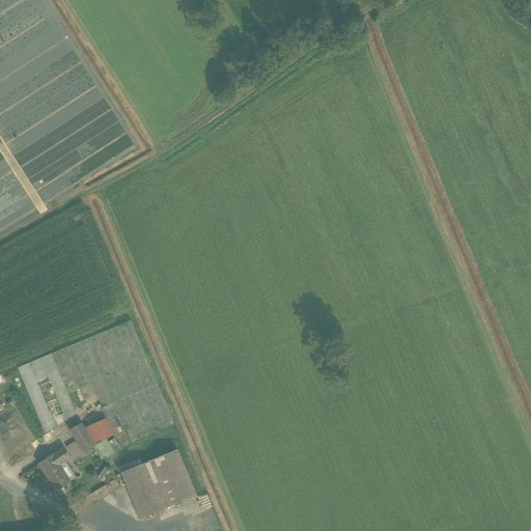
[(175,425),(132,322),(88,340),(115,403),(119,413),(124,426),(133,444),(175,425)]
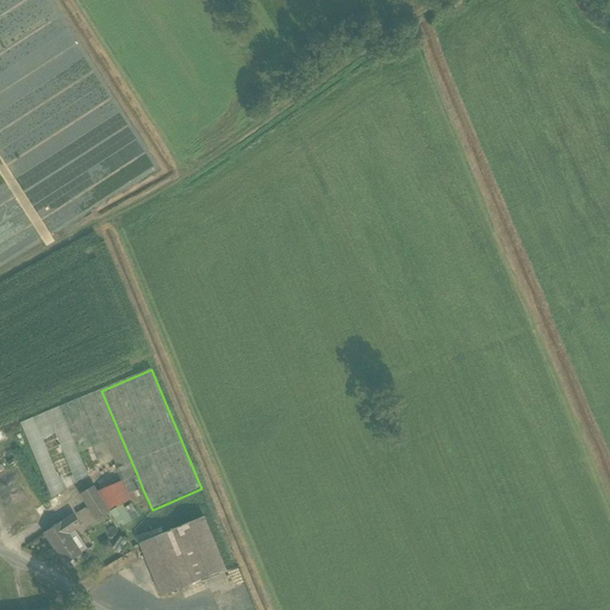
[(60,409),(19,424),(51,498),(89,478),(60,409)]
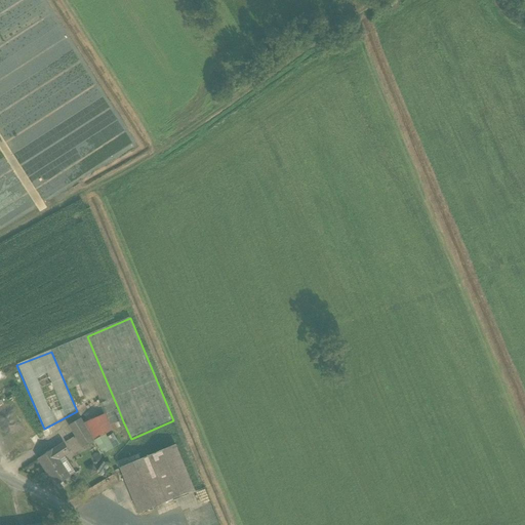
[(102,404),(92,407),(95,416),(108,410),(109,412),(118,408),(114,399),(102,404)]
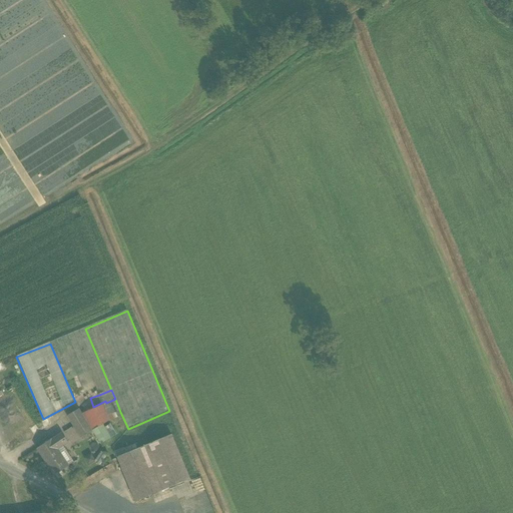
[(106,403),(103,405),(109,417),(116,414),(117,415),(118,415),(118,413),(120,412),(115,399),(106,403)]
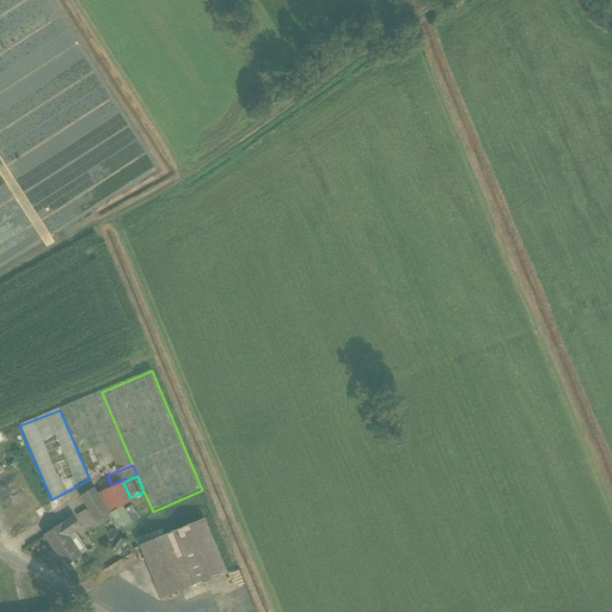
[(123,483),(97,495),(97,496),(104,506),(109,515),(110,514),(123,507),(132,502),(130,497),(123,483)]
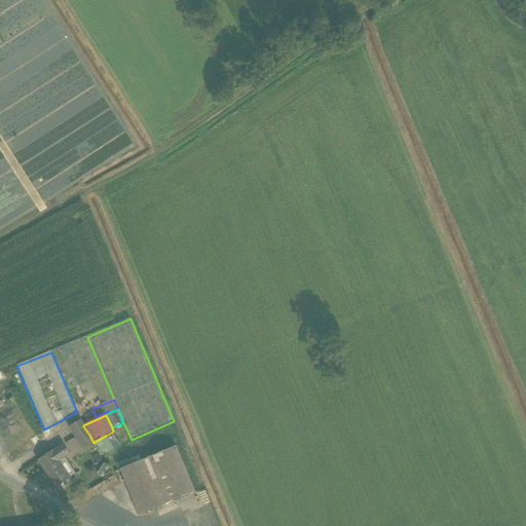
[(79,420),(69,426),(73,433),(83,426),(83,425),(79,420)]
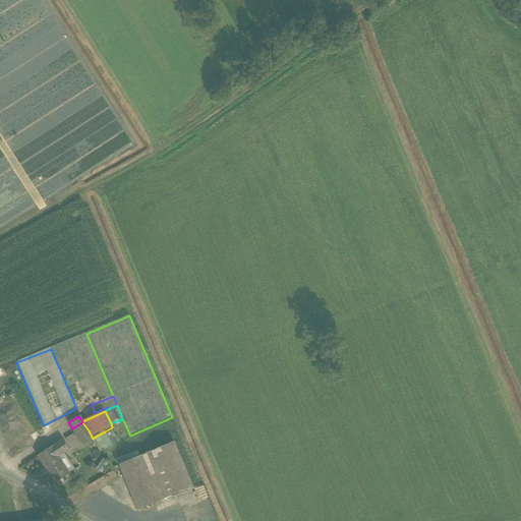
[(82,422),(72,428),(77,438),(89,430),(82,422)]
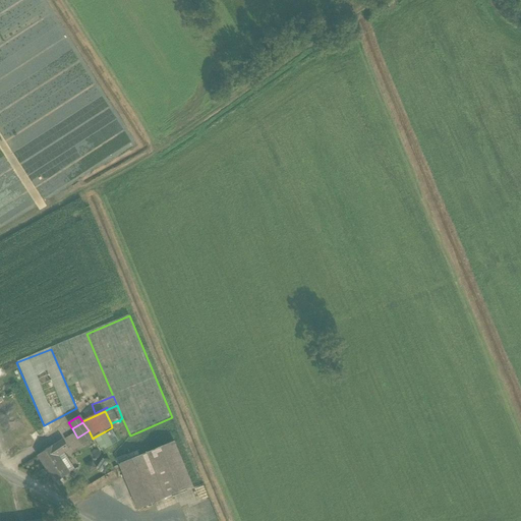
[(47,425),(37,432),(41,439),(51,431),(47,425)]
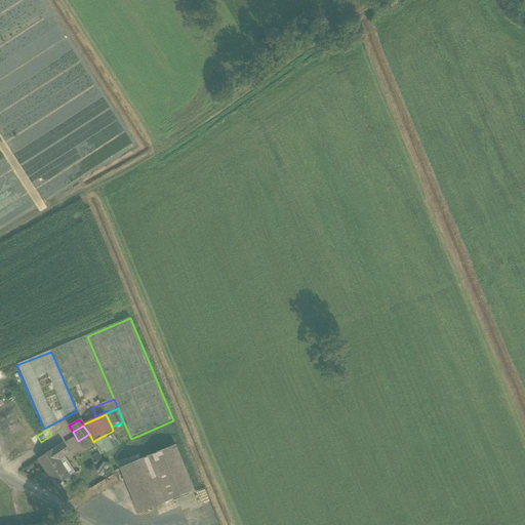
[(89,434),(78,441),(82,448),(93,442),(89,434)]
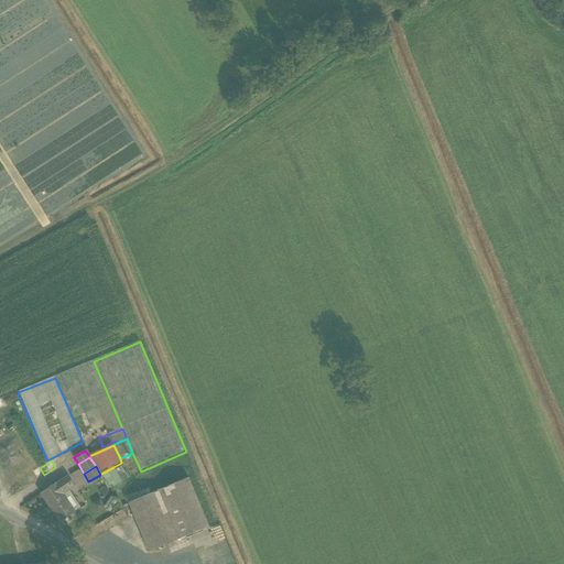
[(122,466),(116,470),(114,467),(101,474),(110,489),(129,477),(122,466)]
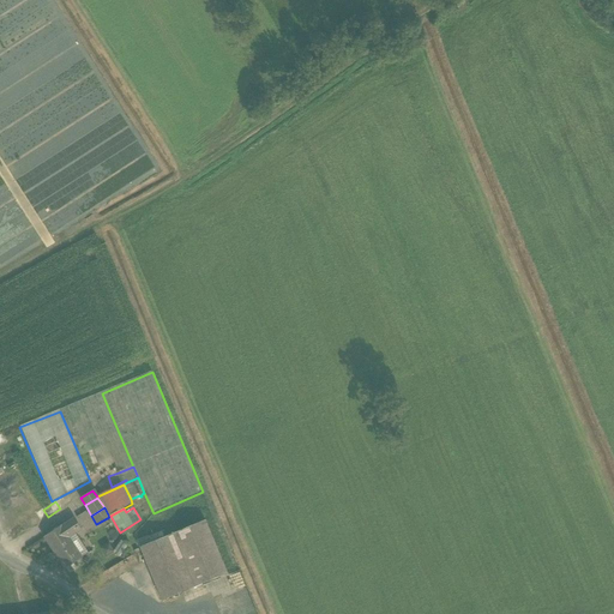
[(65,569),(82,559),(67,537),(74,533),(79,529),(73,519),(60,528),(60,527),(44,536),(65,569)]
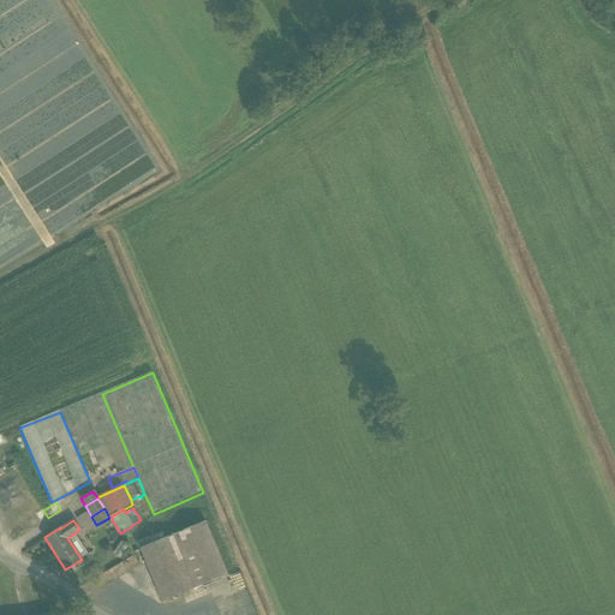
[(204,521),(139,548),(161,602),(227,574),(204,521)]
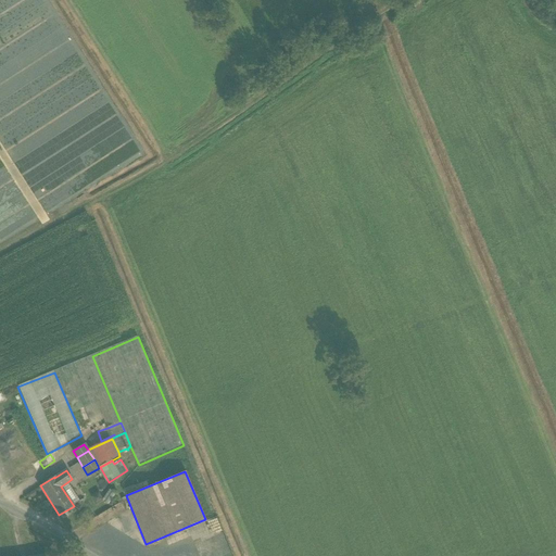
[(80,502),(67,482),(61,487),(74,506),(80,502)]
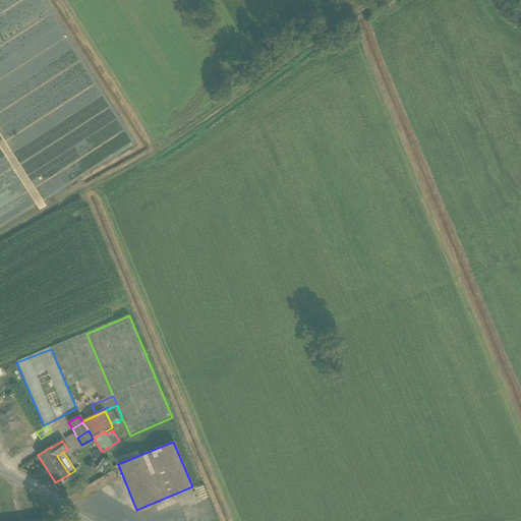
[(90,472),(96,468),(92,462),(85,466),(90,472)]
